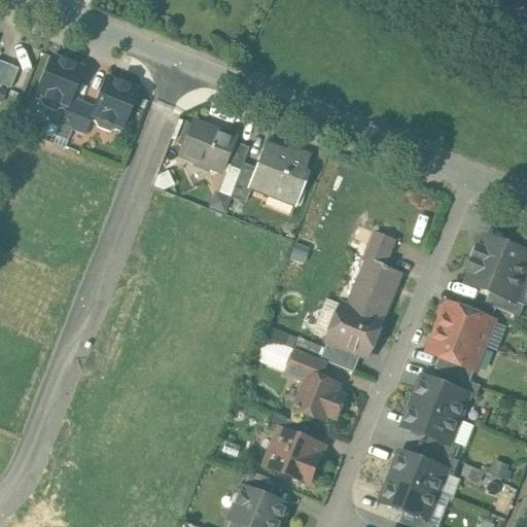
[(81,70),(51,58),(34,100),(40,102),(42,107),(55,112),(60,110),(64,112),(65,112),(70,101),(81,70)]
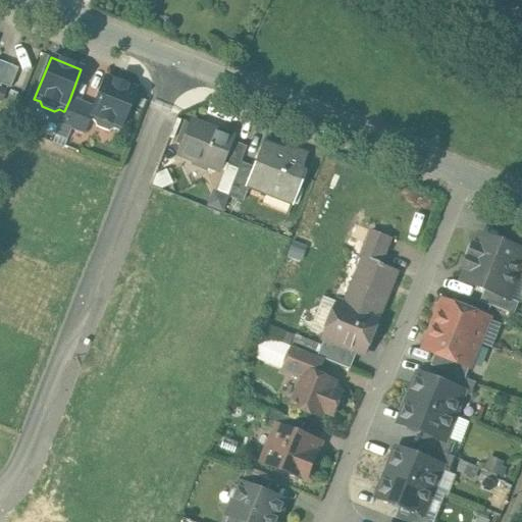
[(0,87),(1,84),(0,84),(8,64),(0,60),(0,87)]
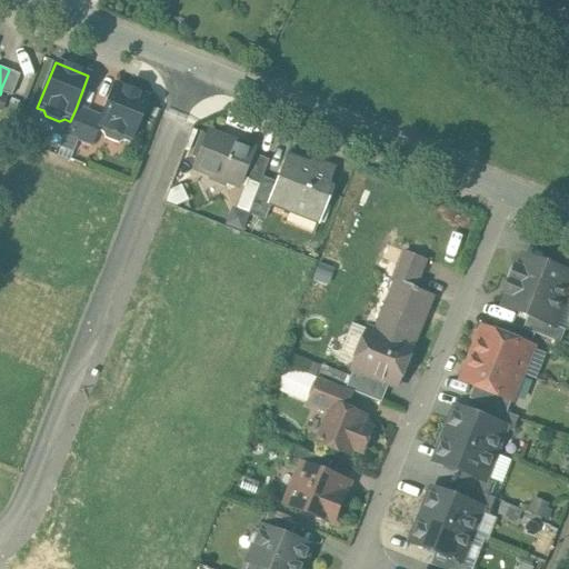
[(20,75),(9,70),(0,91),(1,91),(11,96),(20,75)]
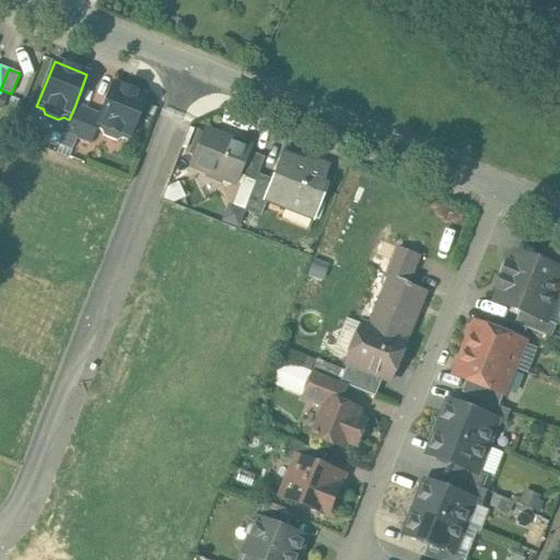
[(144,97),(113,84),(100,117),(94,129),(95,129),(101,131),(103,137),(116,142),(121,140),(127,142),(144,97)]
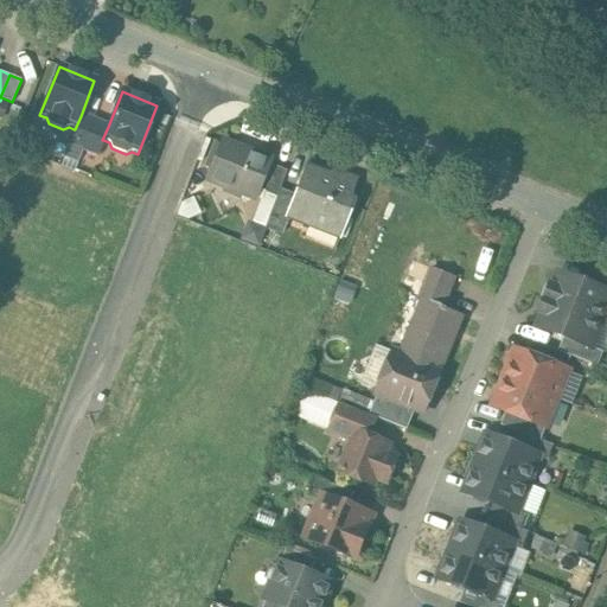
[(94,121),(81,116),(75,129),(74,129),(63,157),(77,163),(83,149),(94,121)]
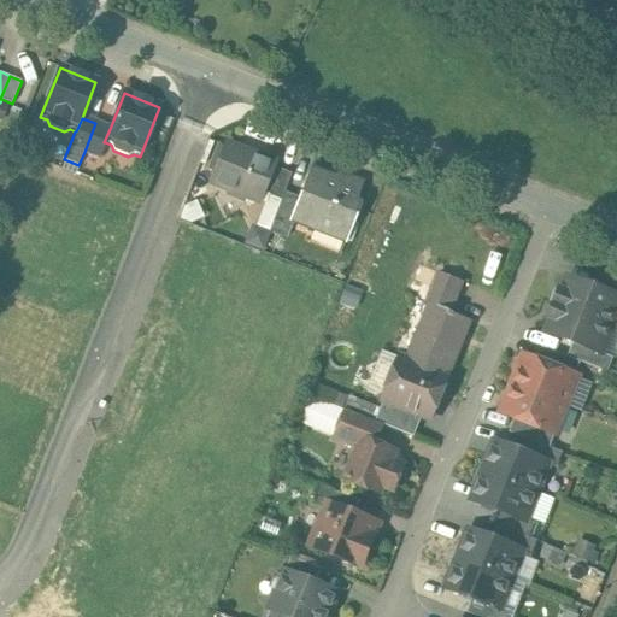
[(110,129),(95,123),(84,152),(99,158),(105,142),(104,142),(110,129)]
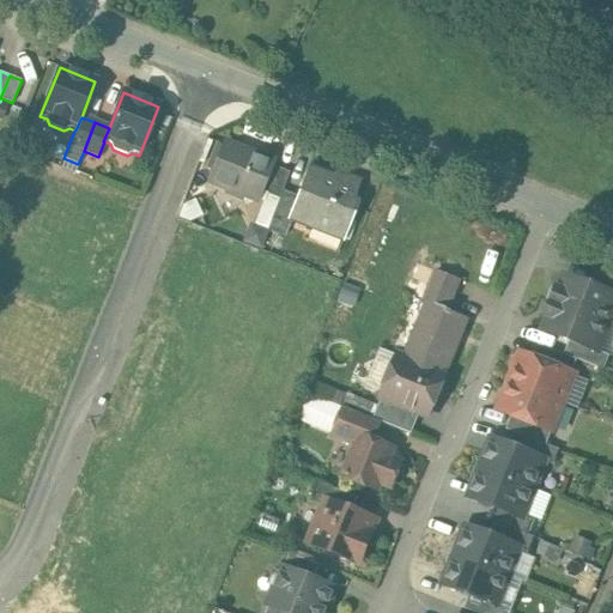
[(217,144),(207,168),(213,170),(223,146),(217,144)]
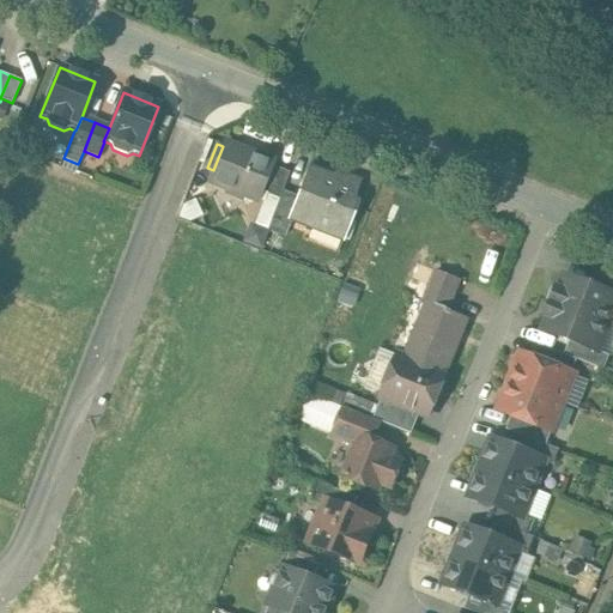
[(271,163),(224,144),(223,146),(213,170),(210,181),(226,188),(229,192),(241,196),(244,195),(256,200),(260,192),(271,165),(271,163)]
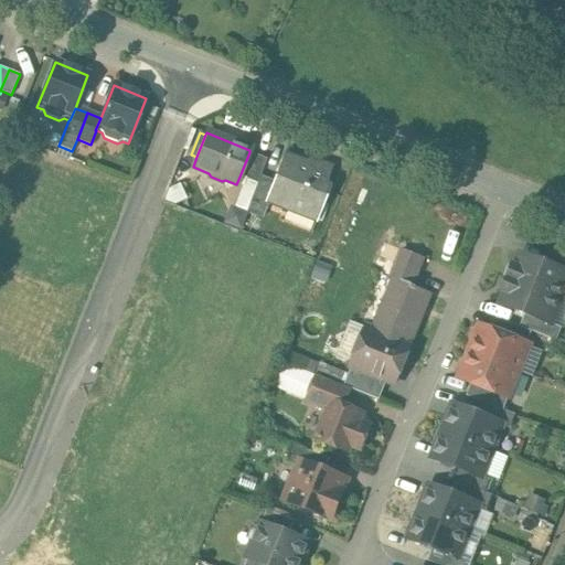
[(266,159),(249,152),(240,177),(257,184),(266,159)]
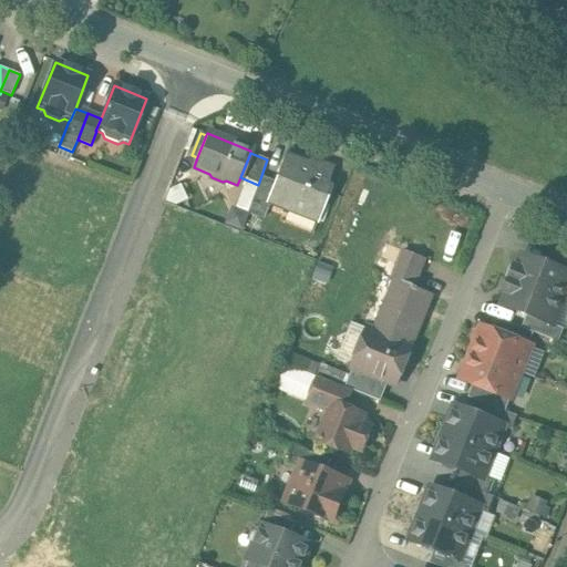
[(308,164),(287,155),(276,182),(268,202),(271,203),(318,222),(330,189),(326,187),(333,168),(310,160),(308,164)]
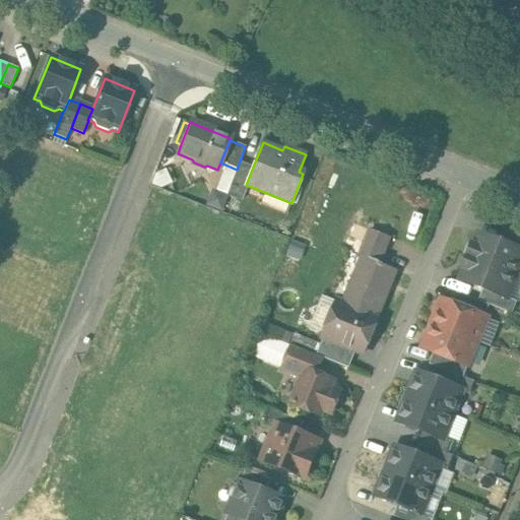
[(253,167),(240,161),(230,187),(246,193),(249,186),(246,185),(253,167)]
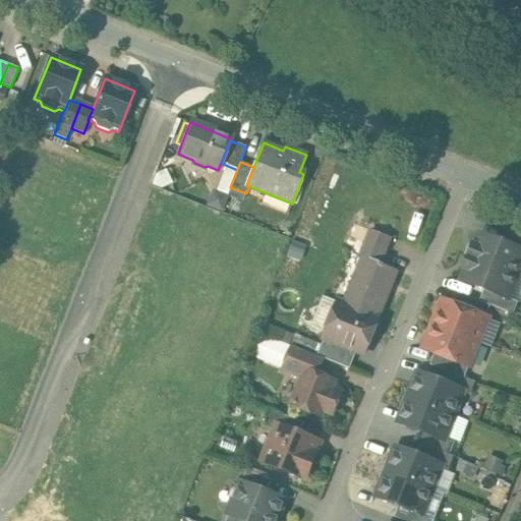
[(218,194),(211,197),(208,206),(221,211),(226,197),(218,194)]
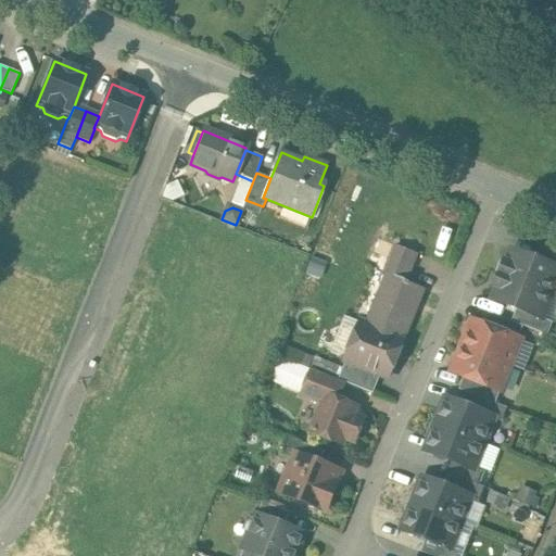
[(375,238),(373,253),(387,256),(390,241),(375,238)]
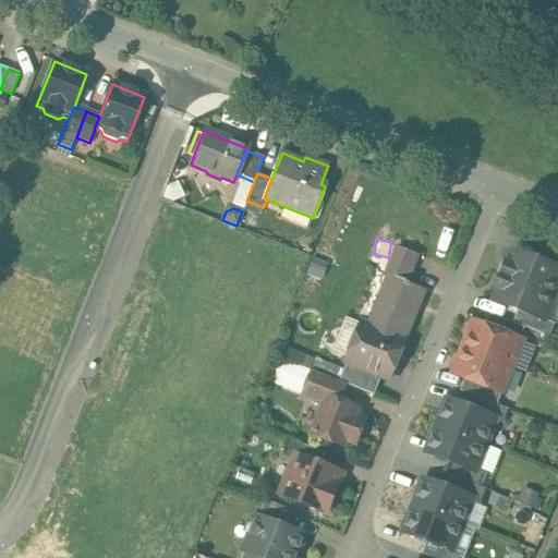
[(419,256),(397,247),(391,259),(414,268),(419,256)]
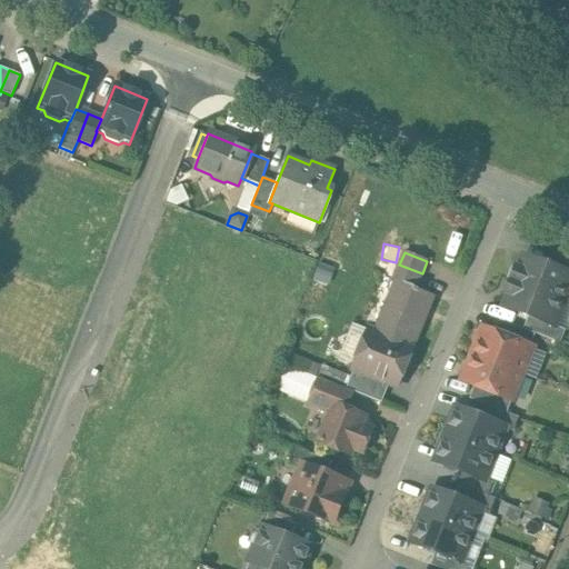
[(568,259),(555,253),(549,266),(568,272),(568,259)]
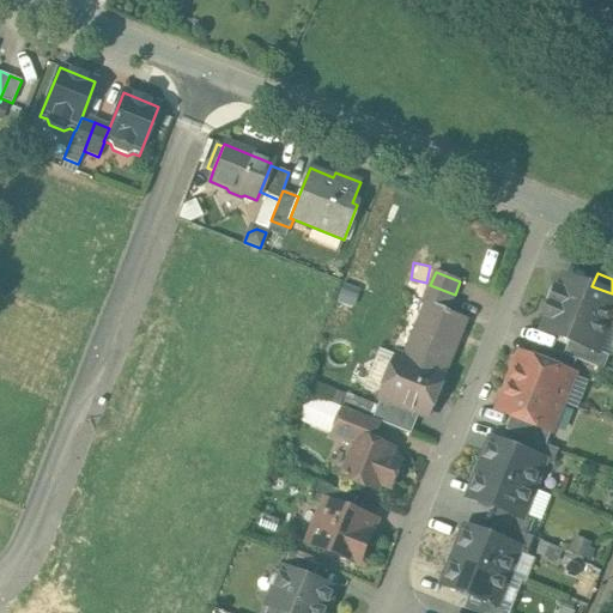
[(612,293),(592,286),(565,275),(559,290),(557,289),(556,290),(557,291),(552,302),(551,303),(610,326),(612,316),(612,293)]
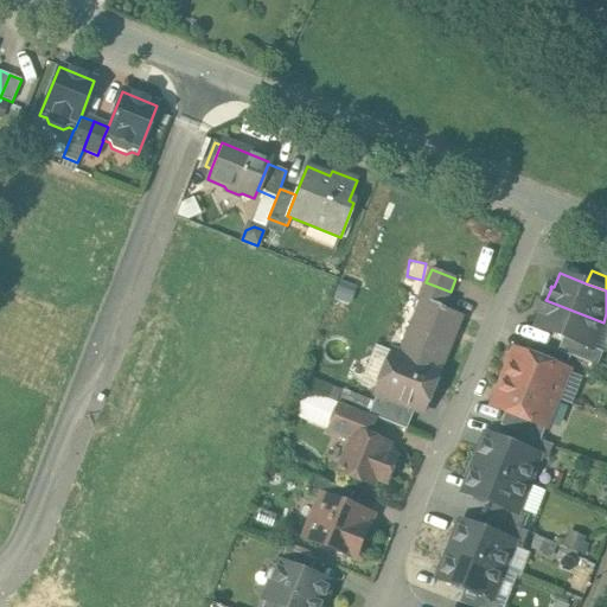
[(447,310),(443,308),(451,292),(426,282),(420,298),(426,300),(421,314),(417,313),(400,355),(441,371),(462,317),(447,311),(447,310)]
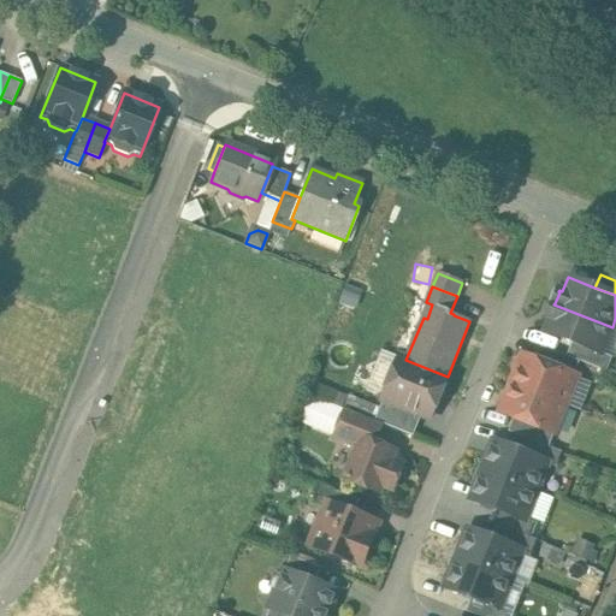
[(612,327),(554,304),(550,317),(549,317),(549,318),(551,319),(546,333),(573,343),(602,355),(602,354),(612,327)]
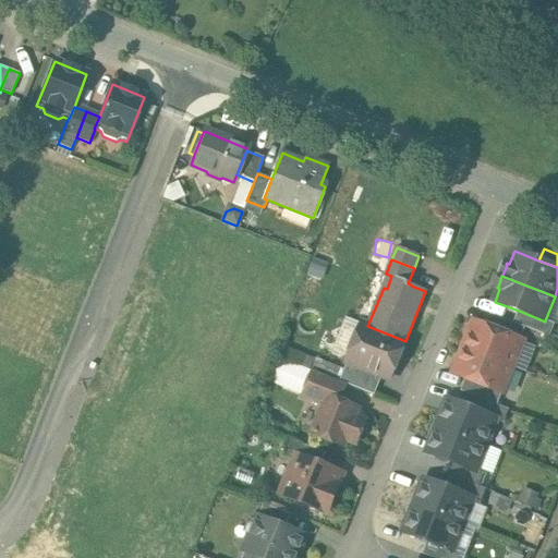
[(545,322),(519,311),(514,324),(525,328),(550,338),(555,325),(545,320),(545,322)]
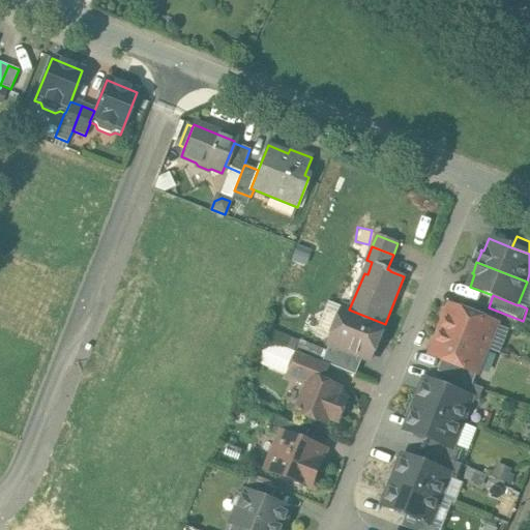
[(489,307),(467,299),(463,311),(495,323),(499,312),(489,307)]
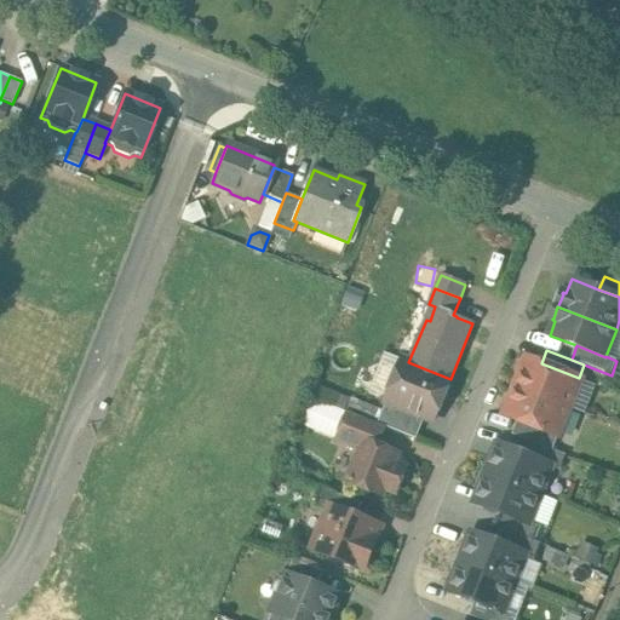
[(541,363),(527,357),(516,388),(570,408),(581,379),(579,378),(541,363)]
